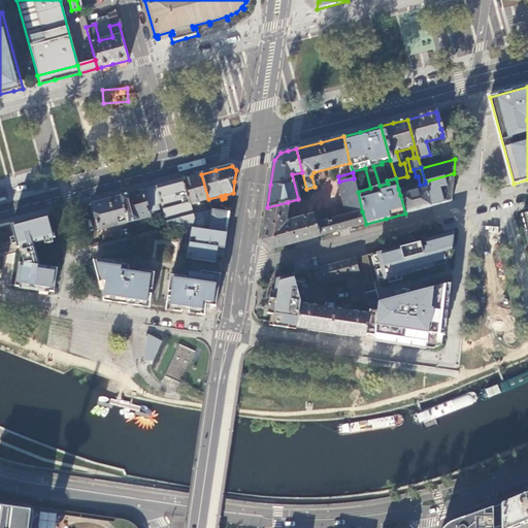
[(454,173),(425,182),(425,184),(426,188),(431,206),(442,203),(451,201),(454,173)]
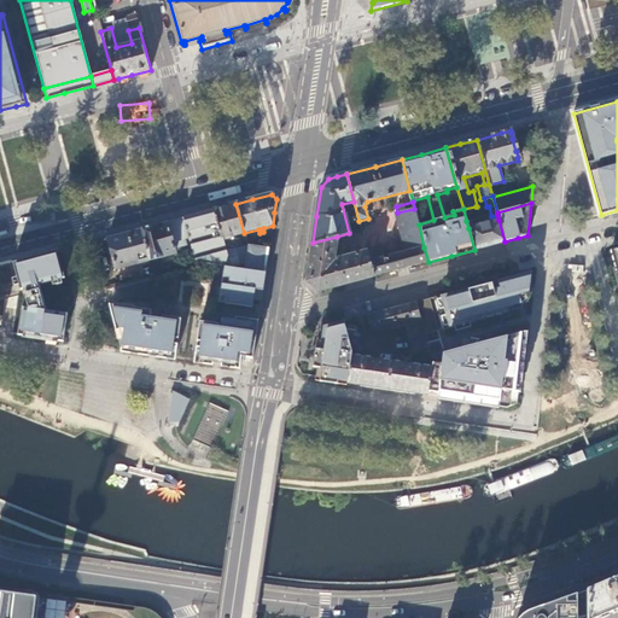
[(214,210),(221,237),(231,234),(231,237),(244,233),(235,204),(226,207),(214,210)]
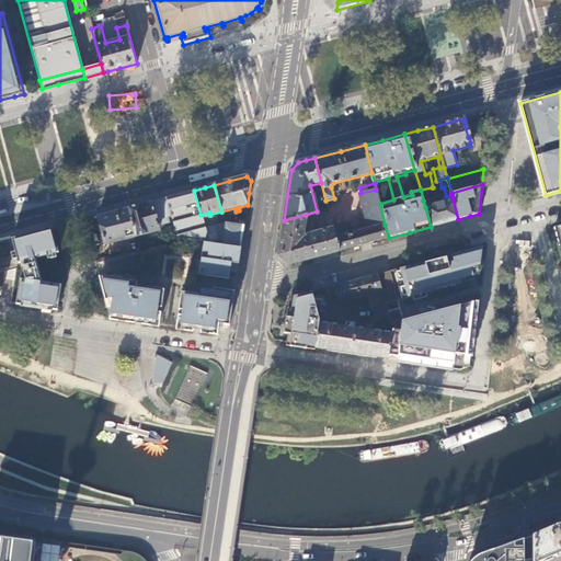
[(421,190),(423,201),(434,198),(432,187),(421,190)]
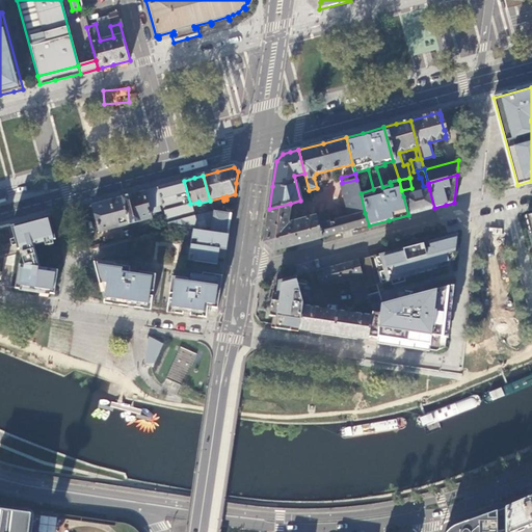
[(348,217),(365,213),(361,193),(356,180),(342,183),(340,184),(348,217)]
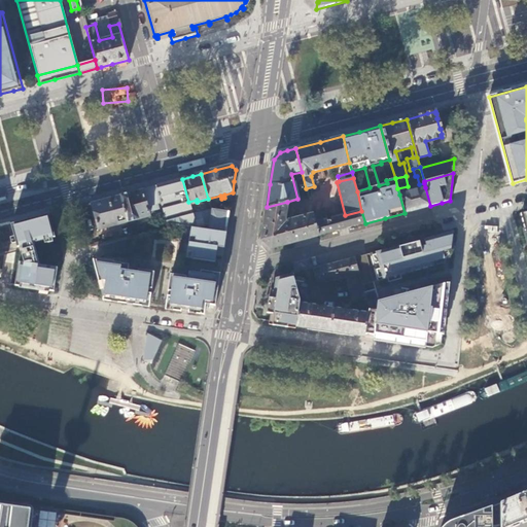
[(191,227),(226,233),(229,215),(230,212),(212,209),(191,214),(188,202),(182,179),(171,182),(156,186),(161,203),(167,224),(172,225),(191,227)]
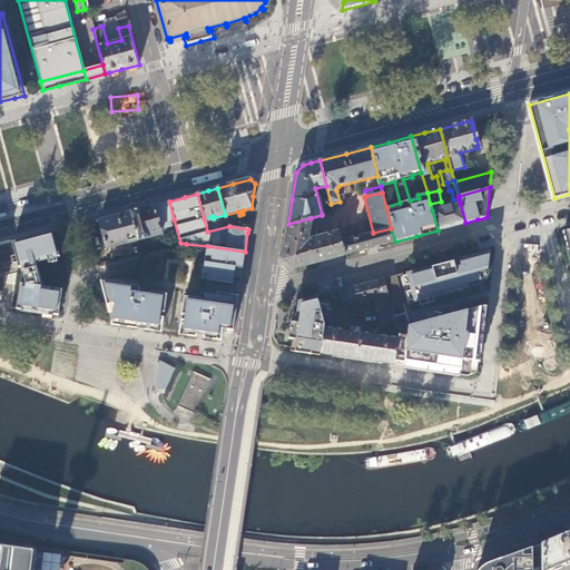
[(130,212),(137,239),(161,233),(160,228),(172,226),(170,220),(174,219),(169,202),(145,208),(130,212)]
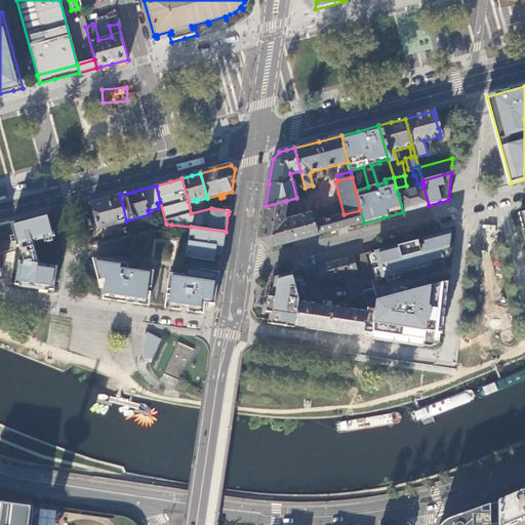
[(396,188),(398,194),(408,191),(406,186),(396,188)]
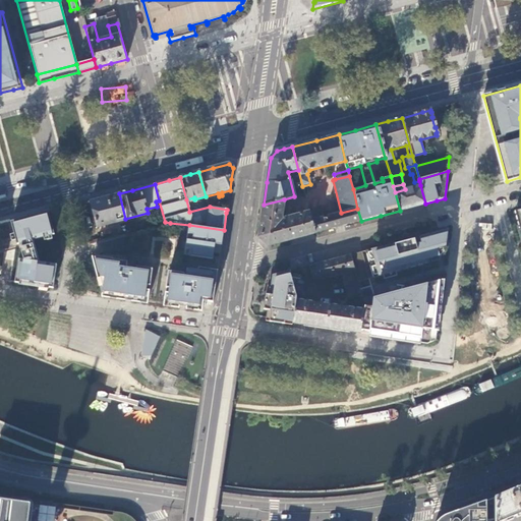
[(395,192),(400,211),(414,207),(425,204),(420,185),(405,189),(395,192)]
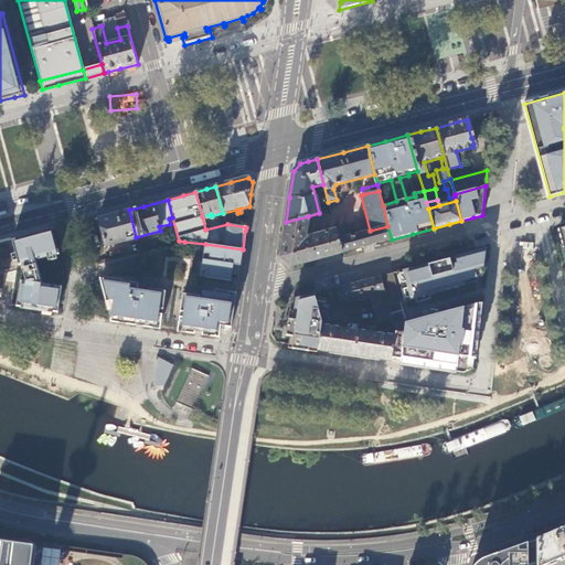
[(109,215),(98,219),(105,246),(136,237),(129,210),(109,215)]
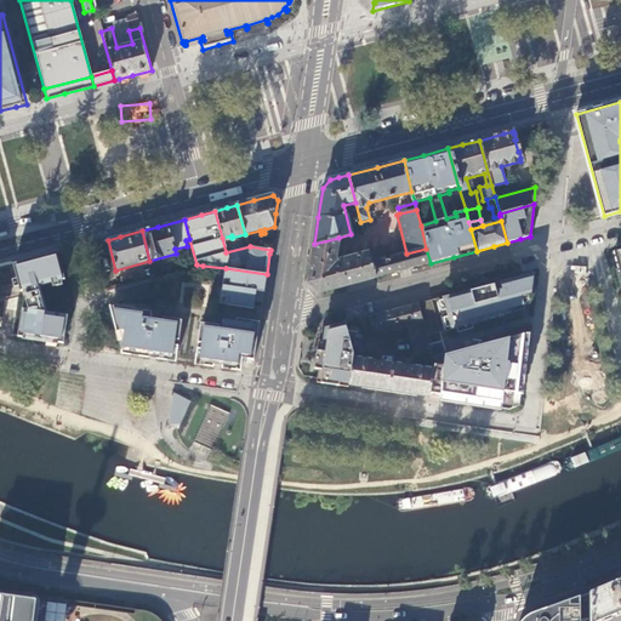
[(339,238),(314,244),(311,263),(308,283),(319,294),(337,288),(331,263),(336,262),(339,243),(339,238)]
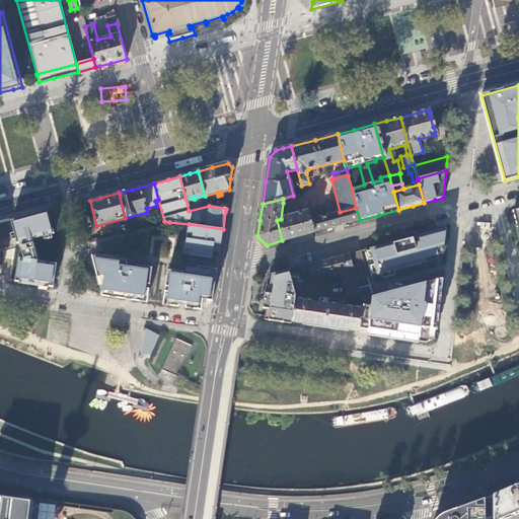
[(308,211),(310,220),(325,216),(325,214),(323,214),(321,208),(308,211)]
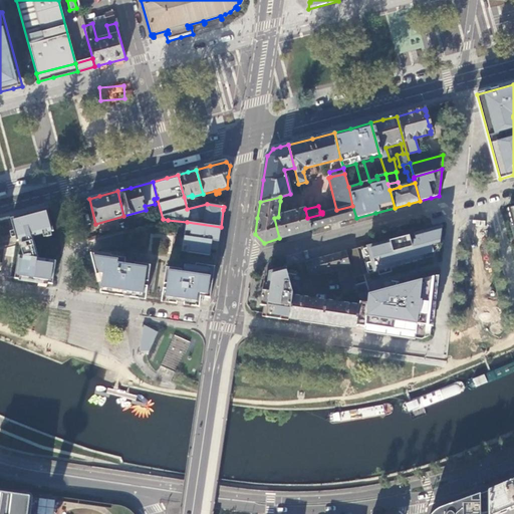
[(307,218),(311,230),(331,224),(356,218),(352,206),(336,210),(322,214),(307,218)]
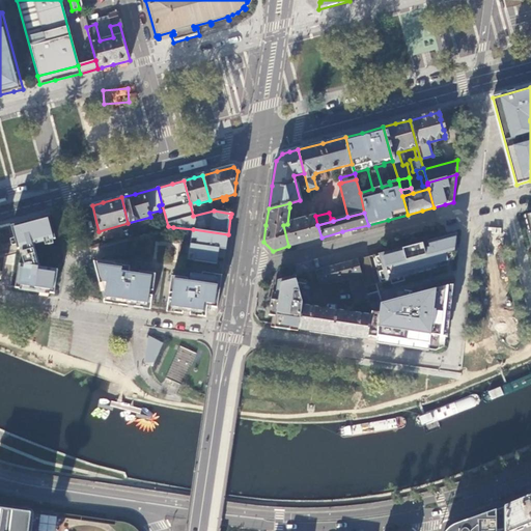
[(283,225),(288,246),(322,238),(317,225),(315,216),(287,224),(283,225)]
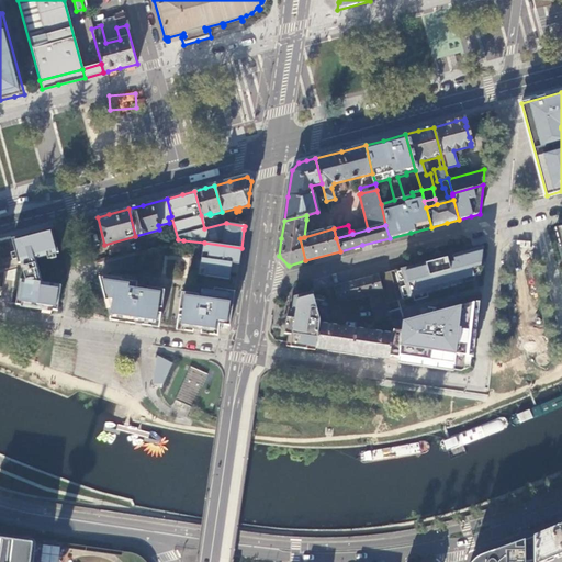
[(17,305),(57,312),(62,287),(59,285),(41,283),(38,277),(35,263),(35,265),(34,260),(59,254),(53,229),(27,236),(12,239),(19,263),(25,262),(26,266),(23,267),(24,272),(23,272),(25,281),(20,280),(17,305)]
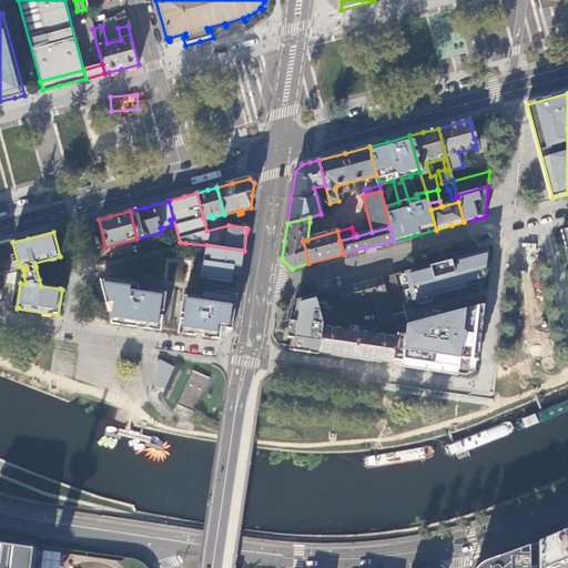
[(244,251),(206,245),(205,255),(211,255),(210,262),(204,261),(203,271),(209,272),(208,279),(232,283),(233,275),(236,276),(239,266),(242,267),(244,251)]
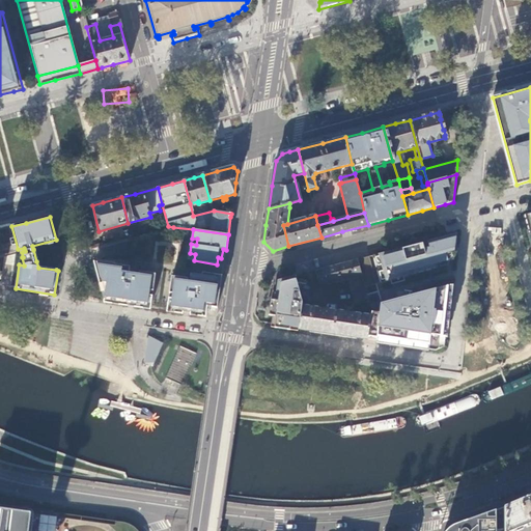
[(381,283),(436,269),(435,264),(448,261),(454,259),(454,250),(456,232),(427,241),(429,248),(424,250),(422,243),(401,248),(373,256),(381,283)]
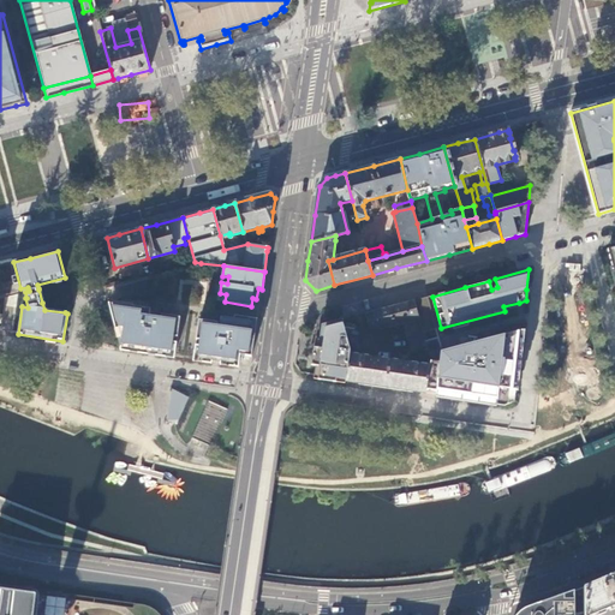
[(423,333),(436,329),(428,298),(415,302),(423,333)]
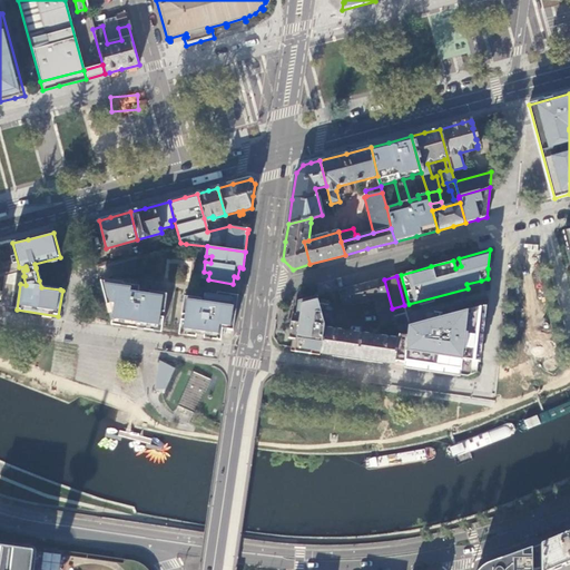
[(104,282),(100,281),(101,284),(111,323),(136,326),(161,331),(167,295),(149,292),(149,295),(145,294),(138,293),(139,286),(123,284),(124,282),(104,278),(104,282)]
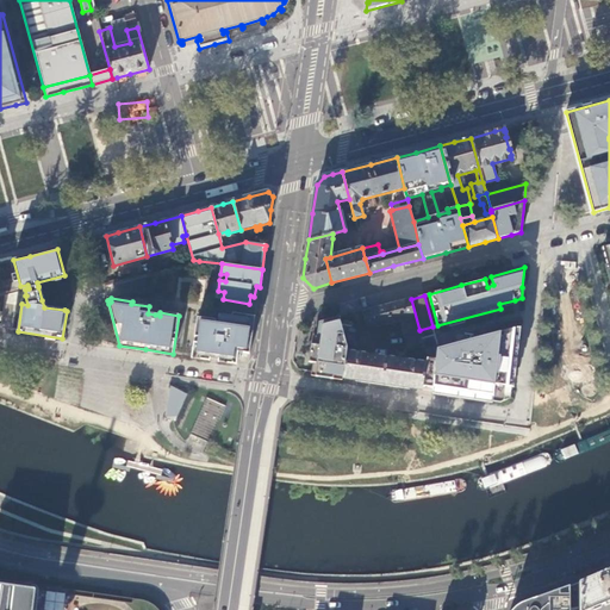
[(374,309),(361,312),(366,329),(399,321),(408,353),(424,349),(419,330),(411,299),(374,309)]
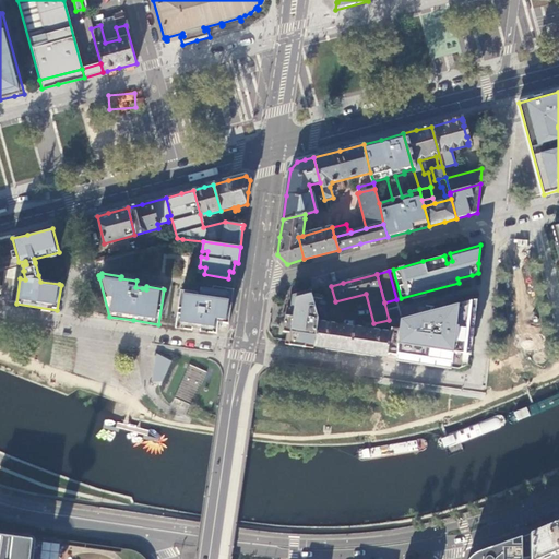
[(181,292),(176,326),(192,329),(216,332),(218,323),(228,324),(234,290),(213,287),(213,290),(201,288),(200,297),(197,296),(198,294),(181,292)]
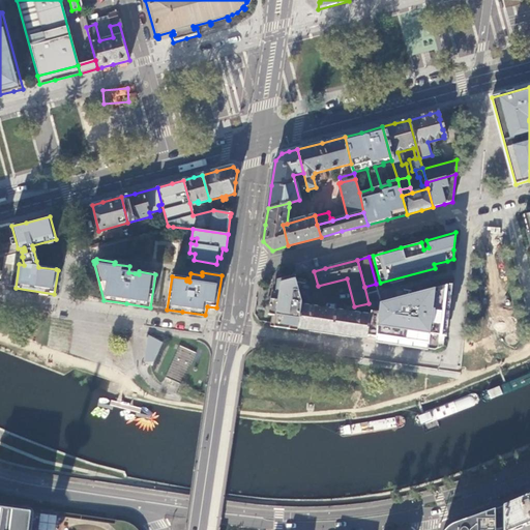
[(286,278),(277,281),(275,294),(274,294),(273,304),(271,317),(275,317),(274,323),(274,325),(297,328),(300,305),(301,302),(294,276),(286,278)]
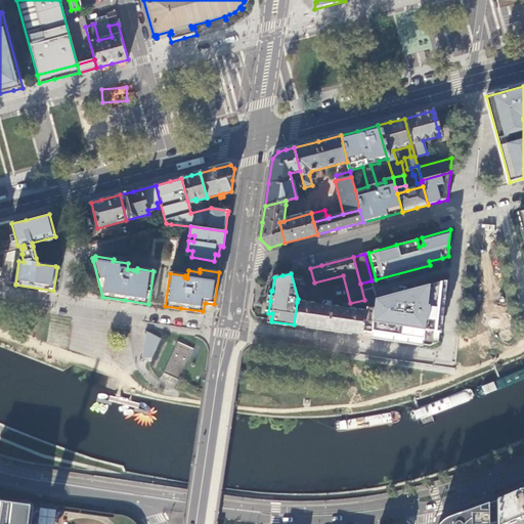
[(441,284),(436,333),(440,333),(445,281),(441,284)]
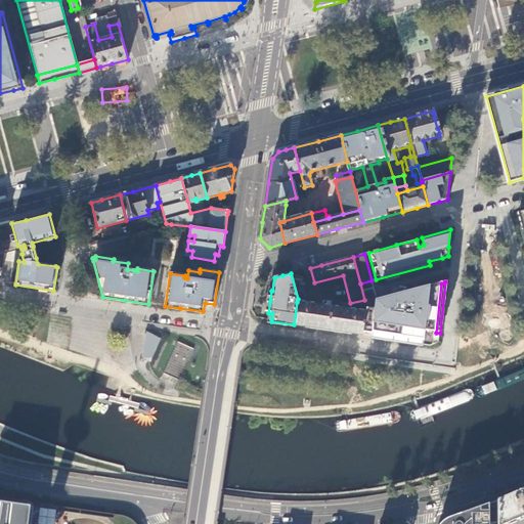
[(372,333),(425,341),(426,332),(436,333),(441,284),(377,300),(376,309),(366,308),(366,311),(363,333),(372,334),(372,333)]
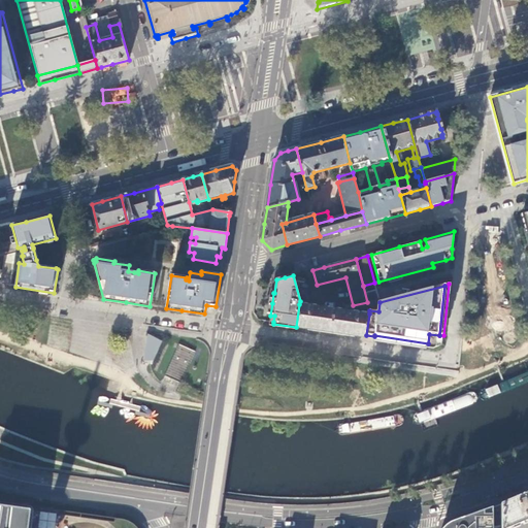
[(296,327),(296,328),(317,330),(353,336),(365,337),(366,335),(369,314),(299,304),(296,327)]
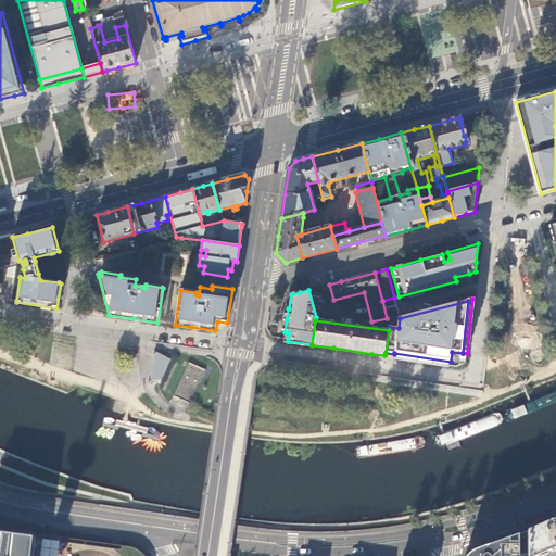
[(154,345),(151,378),(159,382),(171,357),(154,345)]
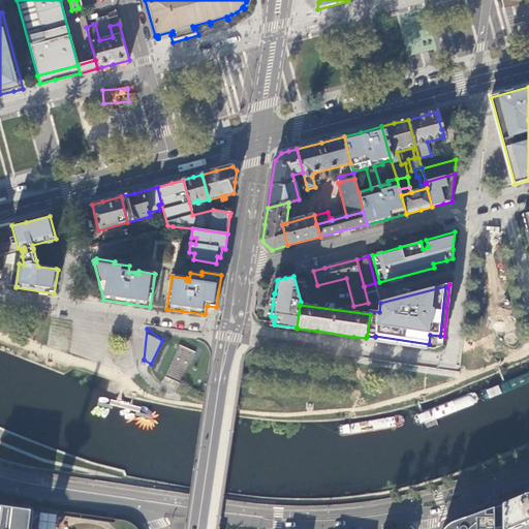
[(429,344),(375,336),(375,337),(374,340),(386,341),(429,347),(429,344)]
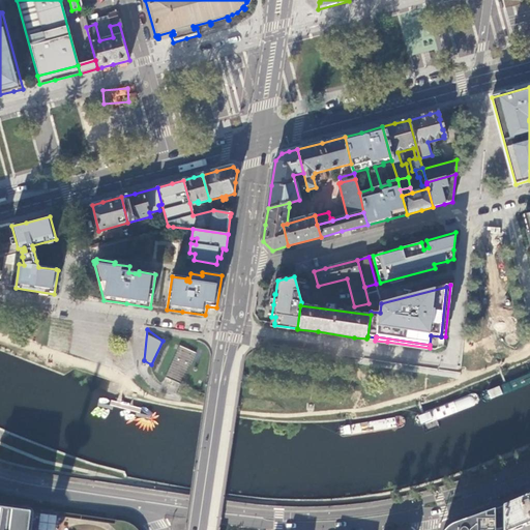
[(196,351),(180,344),(166,376),(181,383),(196,351)]
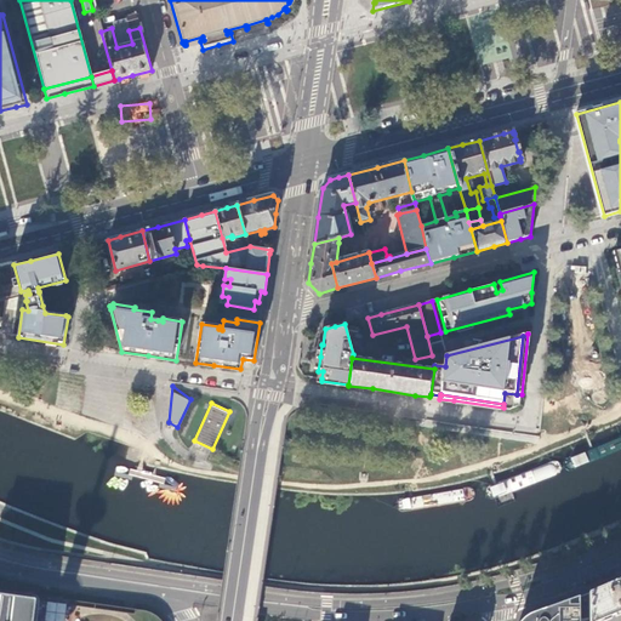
[(620,579),(590,593),(590,619),(579,620),(577,620),(599,620),(620,611),(620,579)]
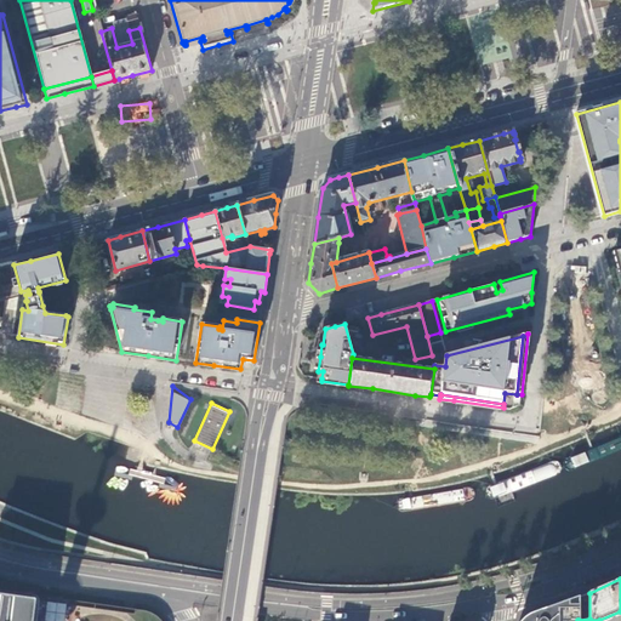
[(0,592),(0,620),(36,620),(38,616),(38,614),(39,603),(39,599),(36,598),(34,597),(0,592)]
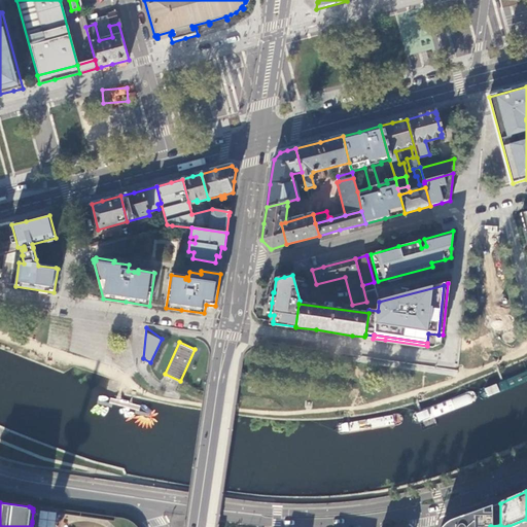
[(500,525),(500,503),(489,507),(491,526),(500,525)]
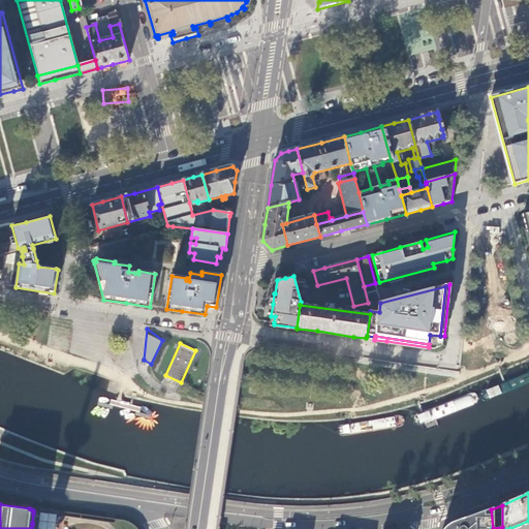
[(493,528),(491,509),(475,515),(475,527),(493,528)]
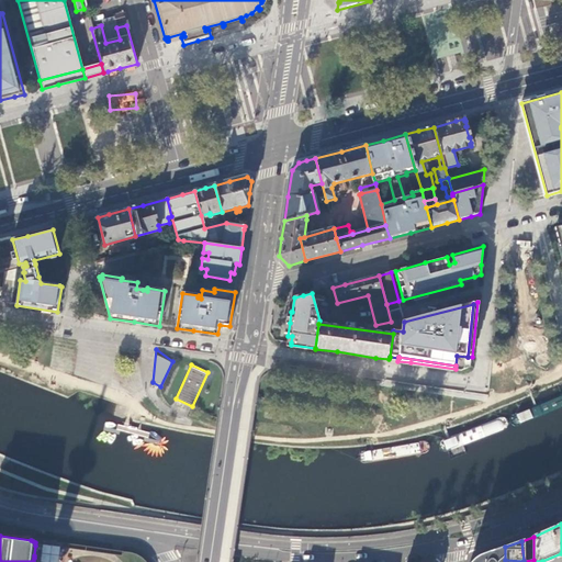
[(505,560),(505,547),(486,552),(479,555),(479,561),(523,561),(524,561),(505,560)]
